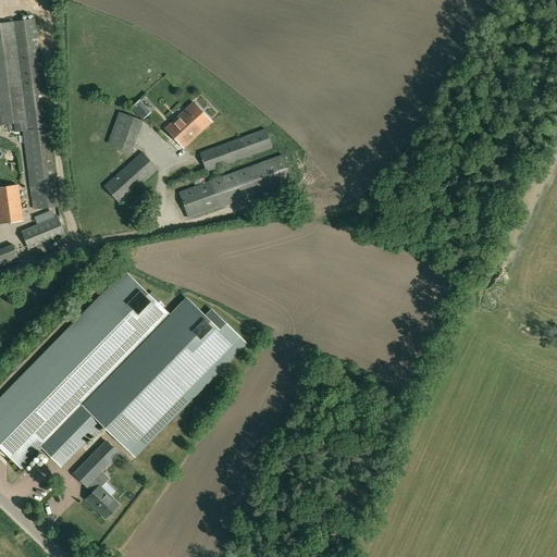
[(20,60),(39,58),(35,20),(14,22),(20,60)]
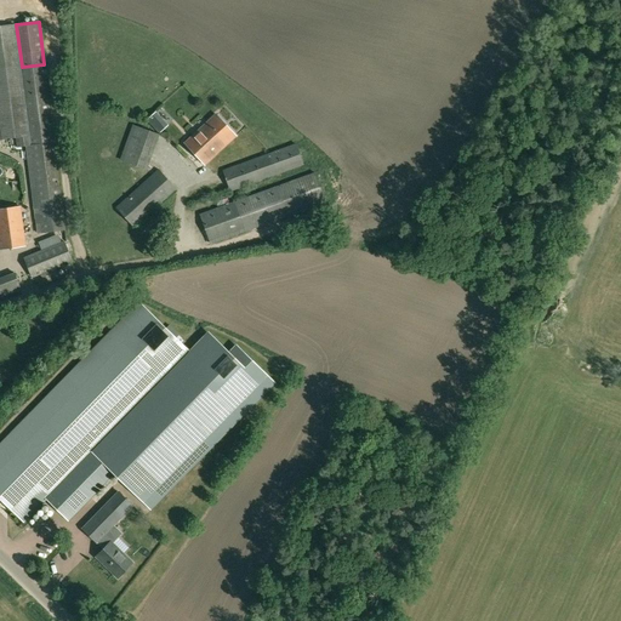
[(16,24),(0,26),(0,84),(24,81),(16,24)]
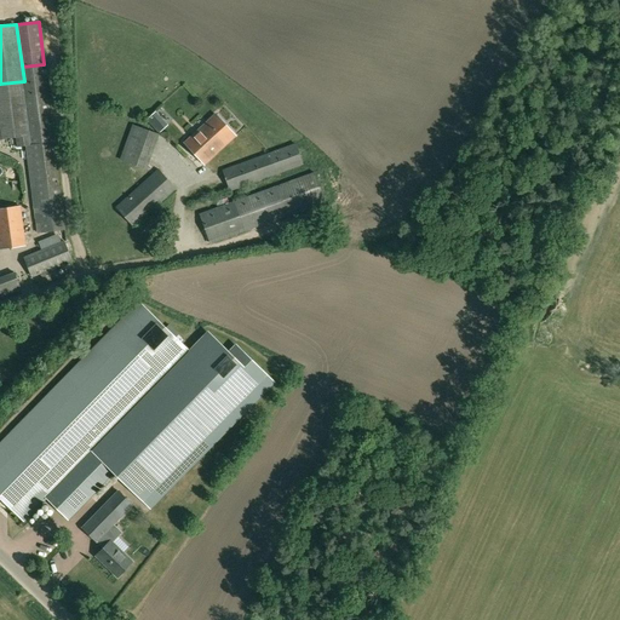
[(55,144),(44,64),(22,67),(24,81),(32,147),(55,144)]
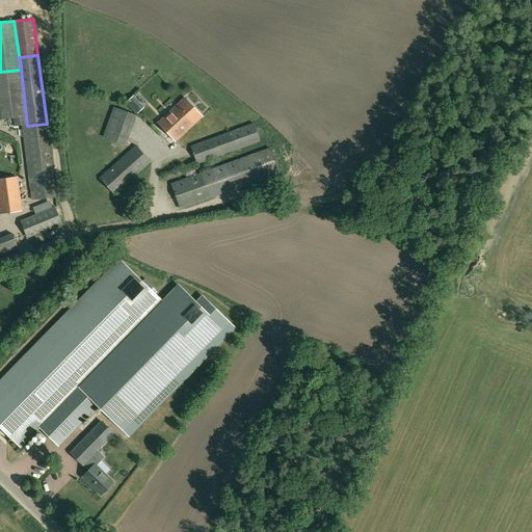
[(20,70),(0,72),(0,118),(14,117),(15,127),(27,126),(20,70)]
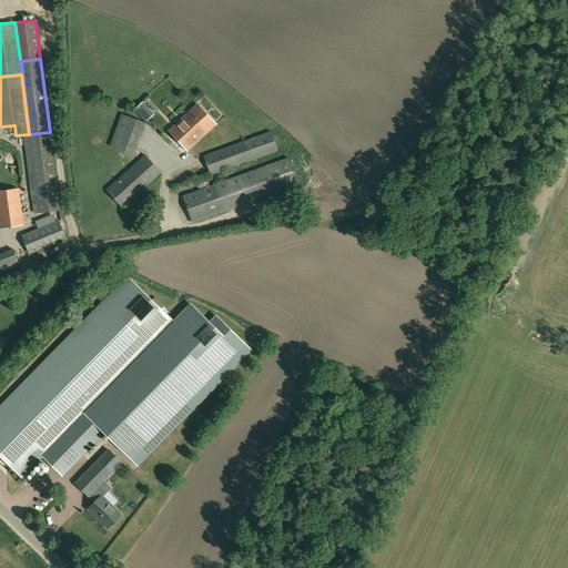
[(198,104),(183,118),(202,137),(215,124),(198,104)]
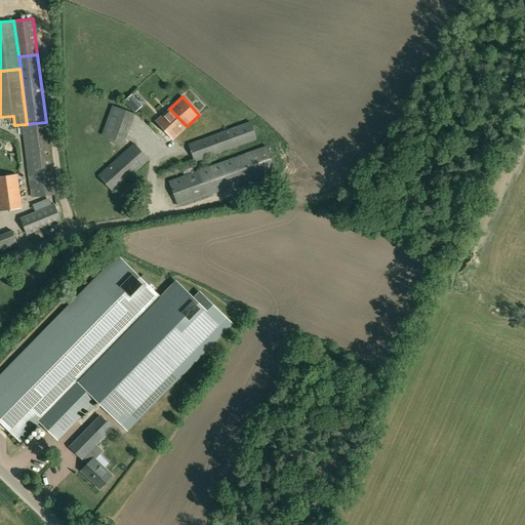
[(124,144),(134,114),(112,105),(102,135),(124,144)]
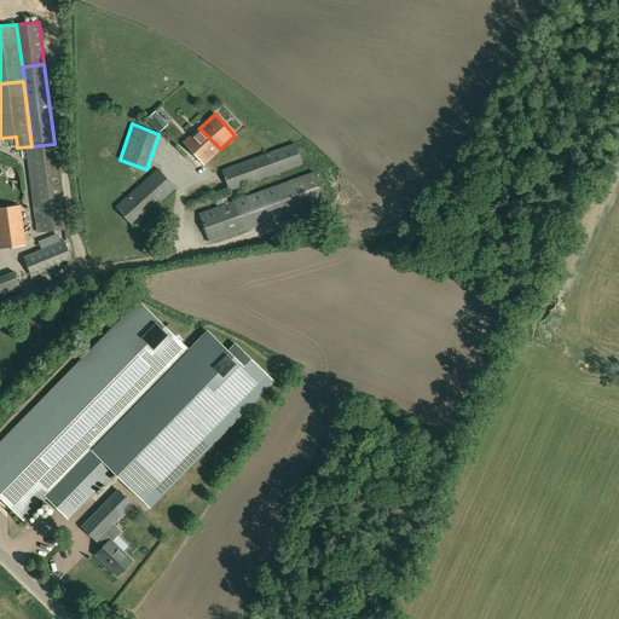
[(220,149),(200,128),(185,143),(204,163),(220,149)]
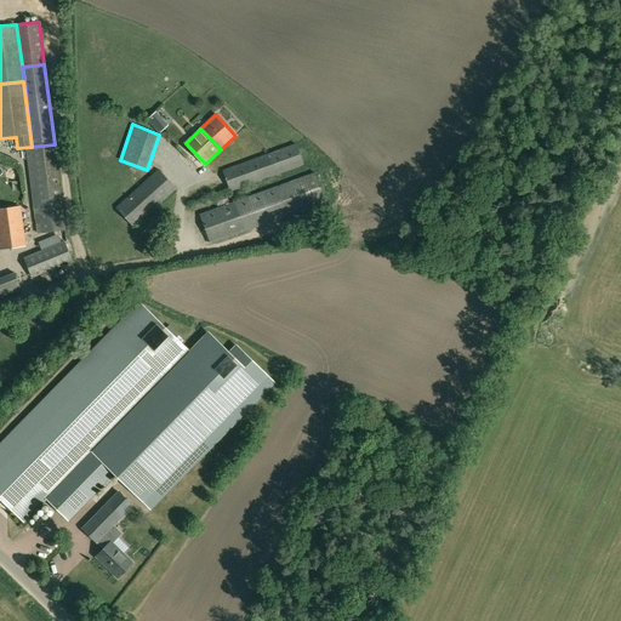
[(303,164),(296,143),(222,170),(231,192),(303,164)]
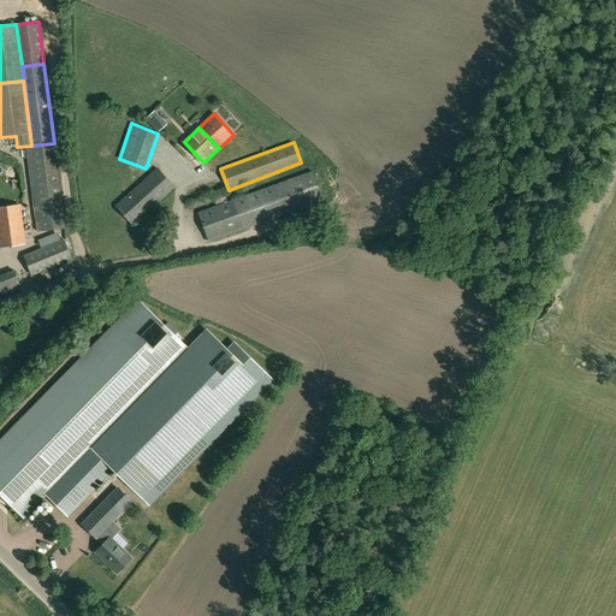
[(54,143),(25,146),(37,232),(65,229),(54,143)]
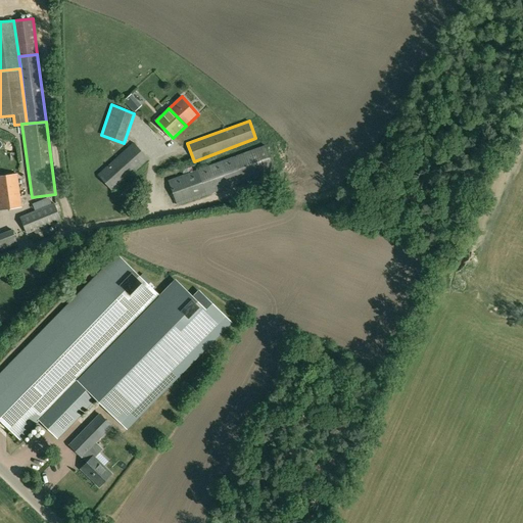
[(112,190),(148,158),(134,142),(98,175),(112,190)]
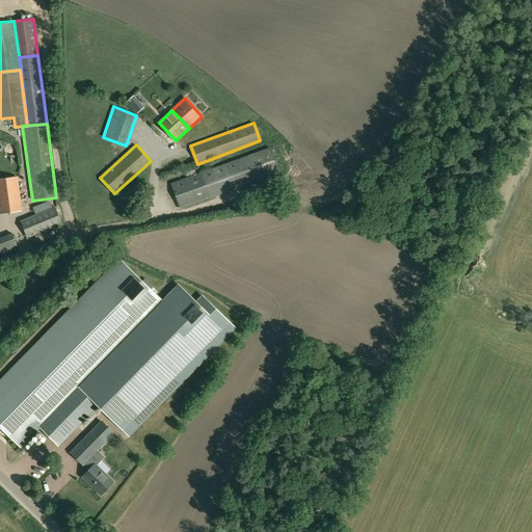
[(278,173),(270,148),(238,159),(246,185),(278,173)]
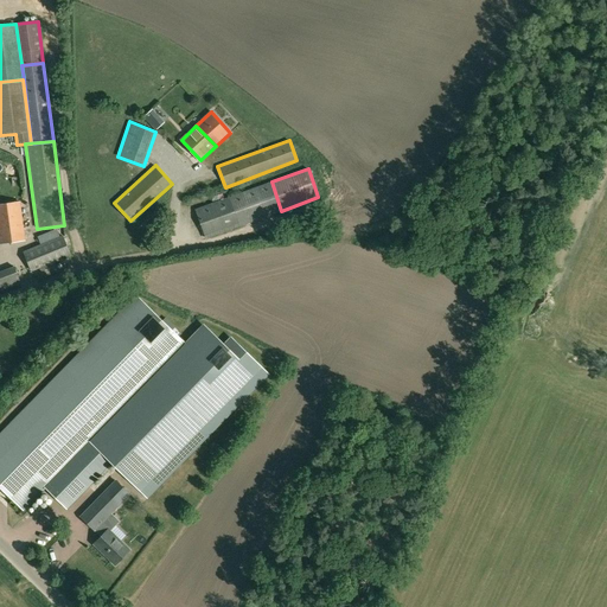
[(270,183),(229,197),(240,225),(281,211),(270,183)]
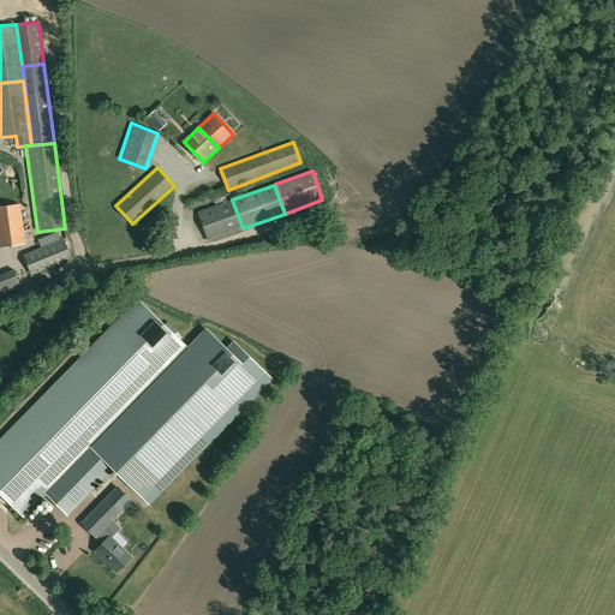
[(232,199),(197,212),(208,240),(243,228),(232,199)]
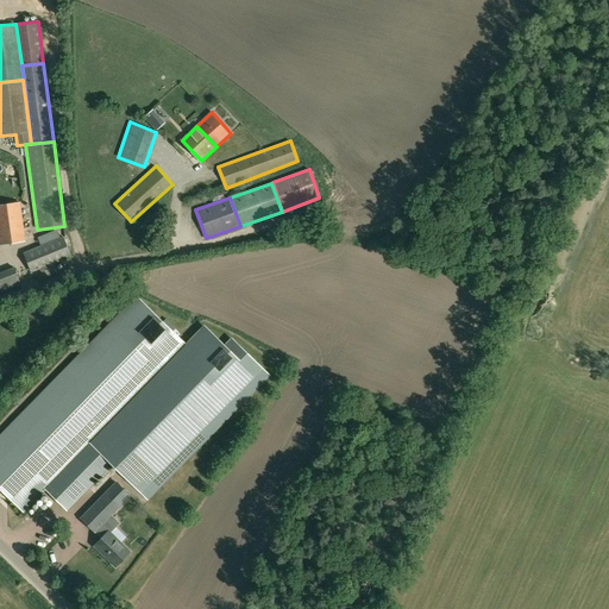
[(20,202),(0,205),(0,243),(25,240),(20,202)]
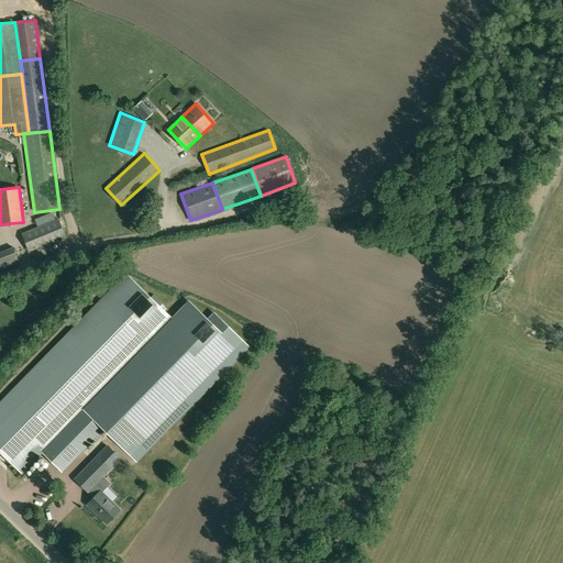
[(65,235),(57,219),(23,233),(30,250),(65,235)]
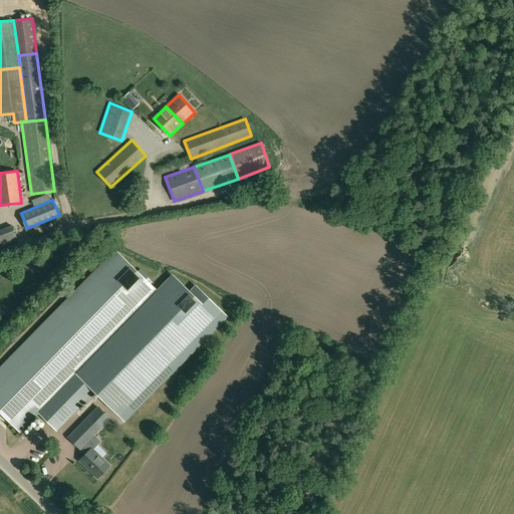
[(12,226),(0,230),(0,245),(17,239),(12,226)]
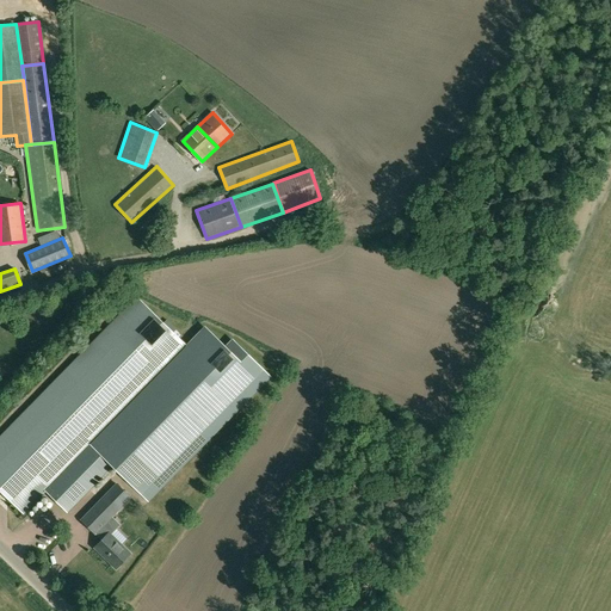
[(0,491),(23,513),(45,491),(88,446),(186,345),(137,296),(0,434),(0,491)]
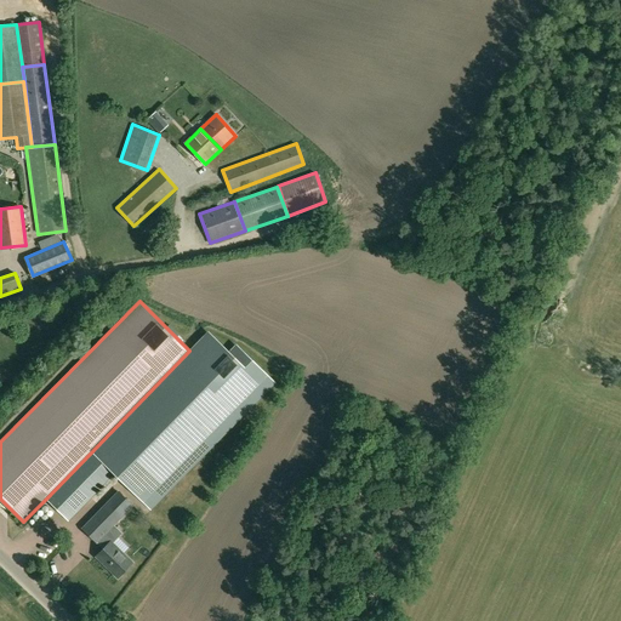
[(90,454),(112,477),(117,472),(146,500),(268,376),(235,345),(228,353),(208,331),(189,351),(90,454)]
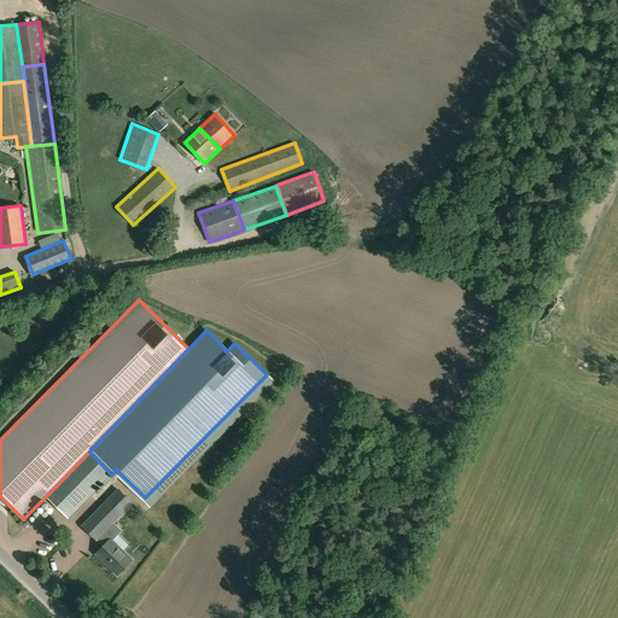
[(274,380),(267,374),(145,499),(152,505),(274,380)]
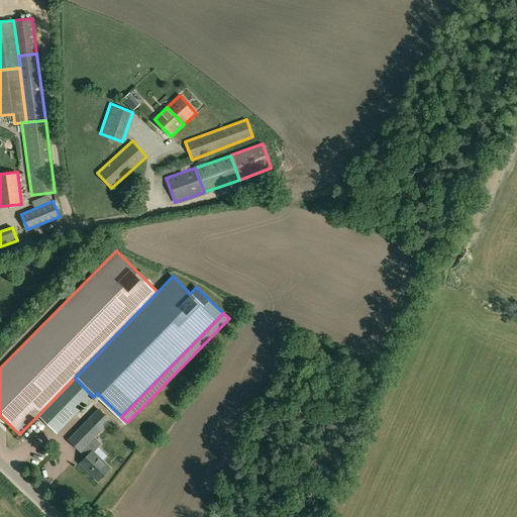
[(75,378),(38,415),(57,433),(93,397),(75,378)]
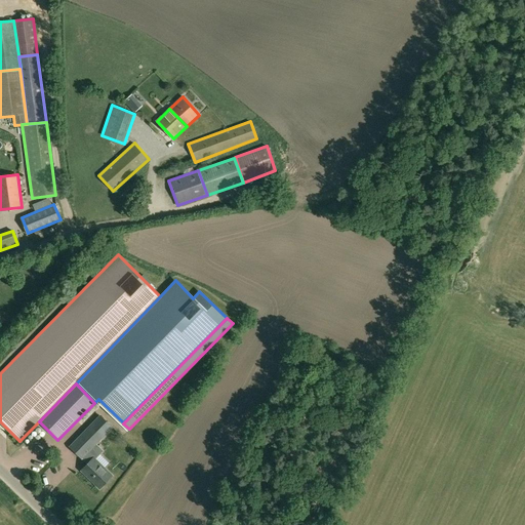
[(101,415),(84,433),(95,444),(112,427),(101,415)]
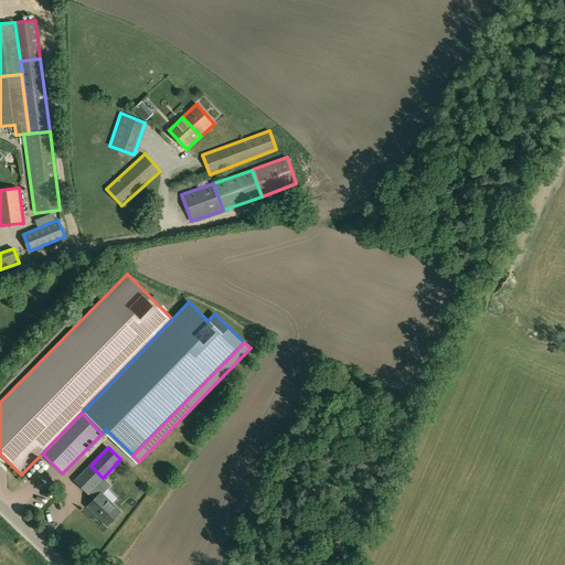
[(91,490),(103,478),(91,466),(75,481),(87,493),(91,490)]
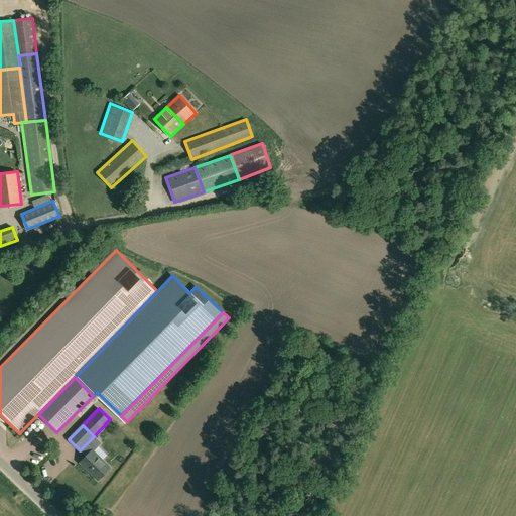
[(89,454),(80,462),(98,480),(110,468),(93,450),(100,442),(94,436),(83,447),(89,454)]
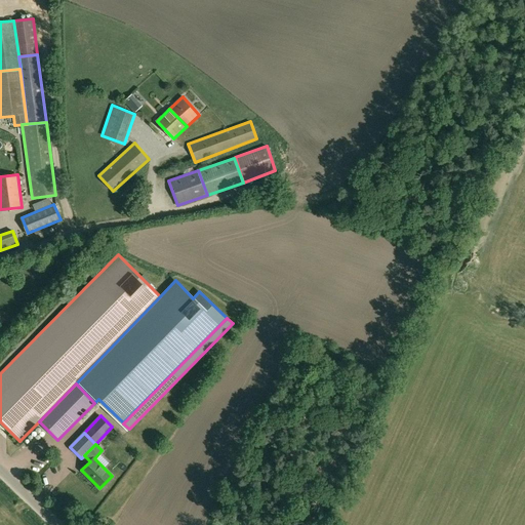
All buildings are outlined.
